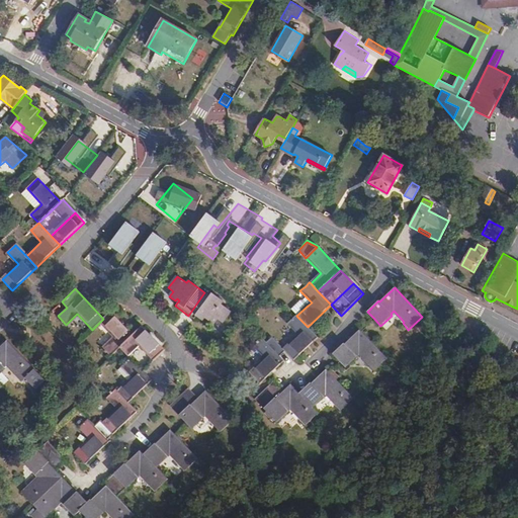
[(204,292),(188,316),(193,320),(196,317),(201,321),(203,319),(206,316),(208,317),(206,320),(212,325),(217,320),(222,323),(231,312),(221,305),(223,301),(211,293),(209,296),(204,292)]
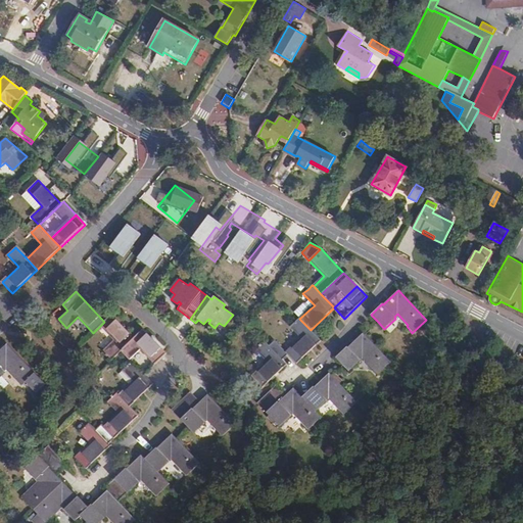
[(315,305),(310,300),(305,303),(311,308),(315,305)]
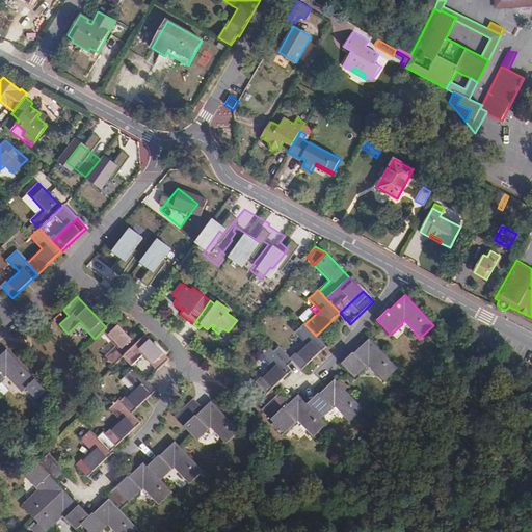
[(316,314),(311,309),(308,310),(299,318),(303,323),(304,324),(316,314)]
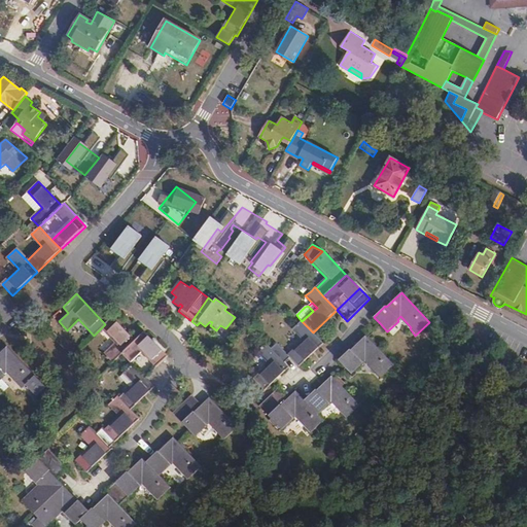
[(105,324),(102,327),(104,329),(115,343),(104,353),(112,362),(123,354),(135,341),(112,316),(105,324)]
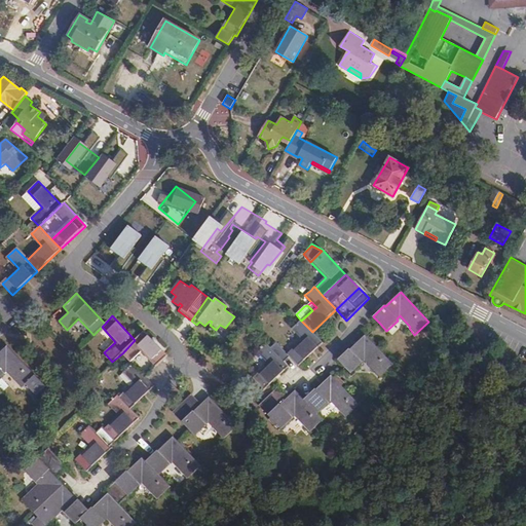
[(301,321),(297,324),(296,324),(292,327),(304,339),(289,354),(290,357),(299,366),(323,342),(312,332),(301,321)]
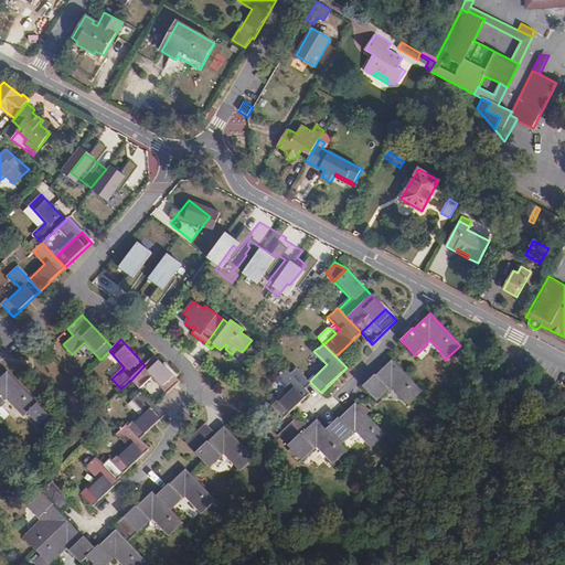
[(155,355),(145,365),(131,380),(141,391),(145,393),(169,370),(155,355)]
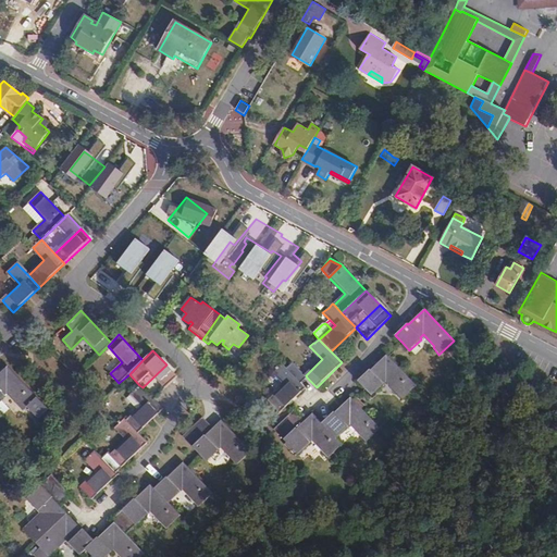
[(403,398),(415,387),(417,385),(390,357),(387,355),(371,370),(370,369),(358,381),(364,387),(372,395),(384,384),(382,382),(386,379),(397,391),(396,393),(403,398)]
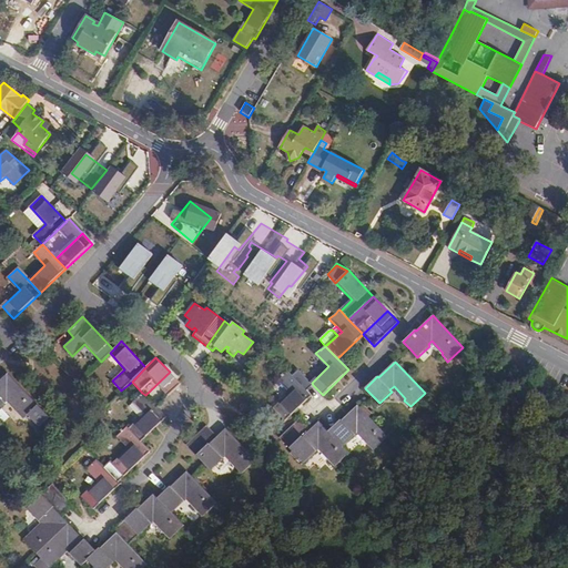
[(273,408),(279,415),(285,421),(312,396),(307,391),(313,385),(312,383),(298,369),(293,375),(288,371),(279,379),(291,392),(273,408)]
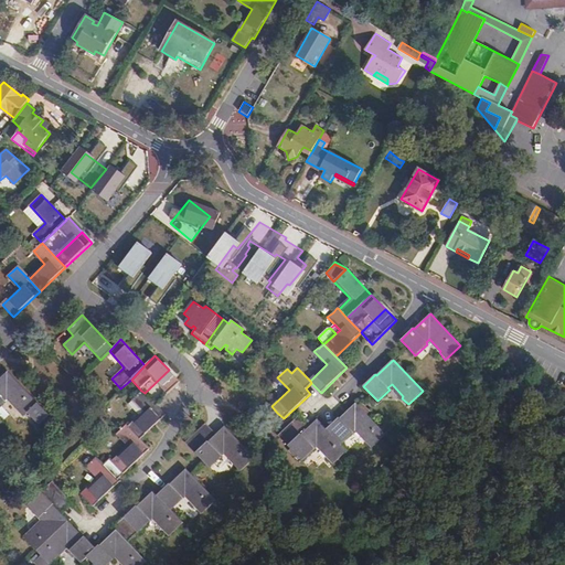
[(180,382),(169,370),(145,393),(156,405),(157,405),(180,382)]
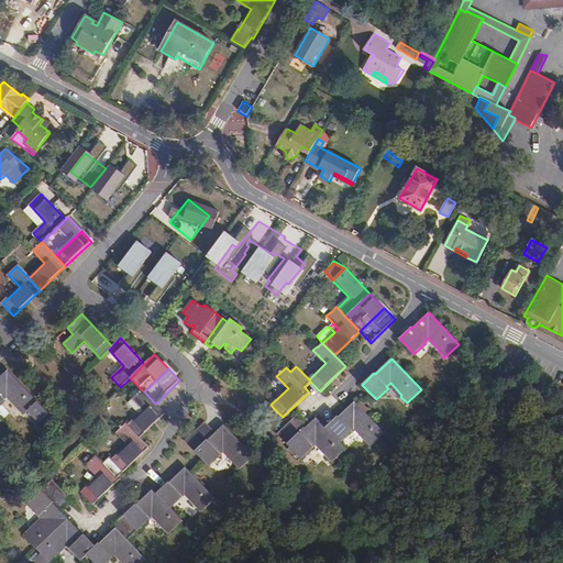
[(50,412),(37,401),(8,370),(0,377),(0,404),(6,398),(3,397),(8,394),(20,406),(18,408),(24,414),(28,410),(39,422),(50,412)]
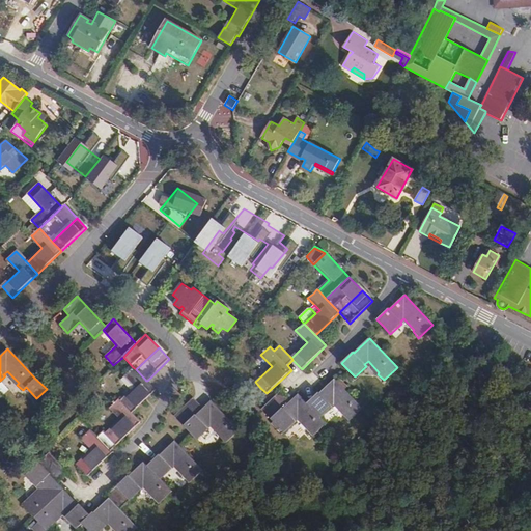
[(136,369),(133,367),(124,374),(136,387),(123,399),(121,401),(132,413),(156,390),(147,381),(146,381),(136,369)]
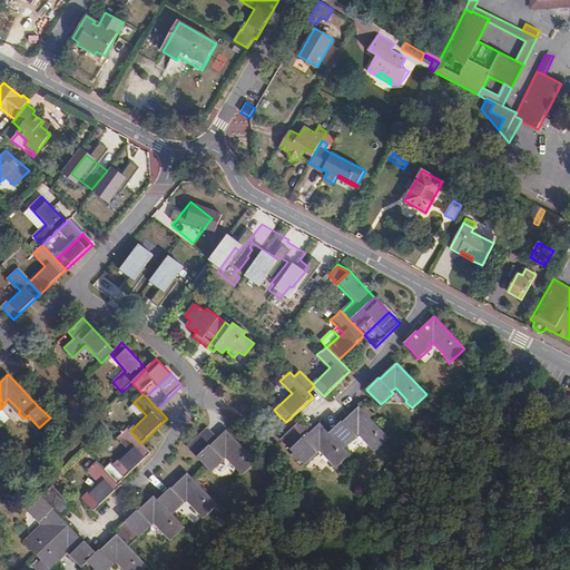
[(390,438),(361,409),(360,406),(343,422),(342,421),(330,433),(344,448),(356,436),(354,435),(359,431),(370,443),(369,445),(374,452),(387,440),(390,438)]
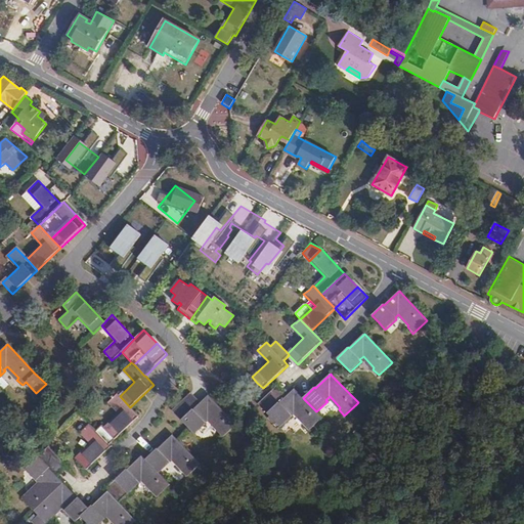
[(284,399),(287,396),(277,386),(273,389),(284,399)]
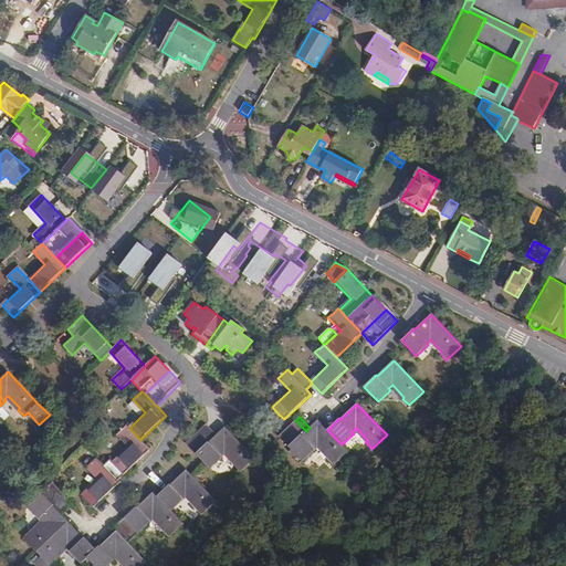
[(342,444),(327,430),(318,420),(310,428),(306,431),(295,420),(279,437),(281,438),(303,462),(316,450),(314,448),(318,444),(329,457),(328,458),(334,464),(346,453),(348,451),(342,444)]
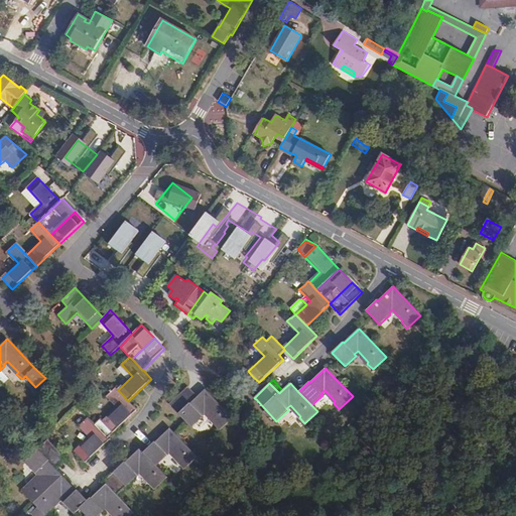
[(195,400),(198,397),(187,387),(184,390),(195,400)]
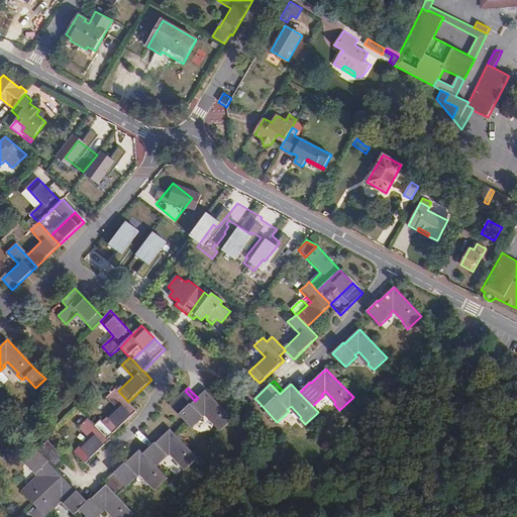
[(116,389),(109,395),(107,396),(117,408),(103,422),(103,423),(113,434),(137,411),(128,402),(118,391),(116,389)]
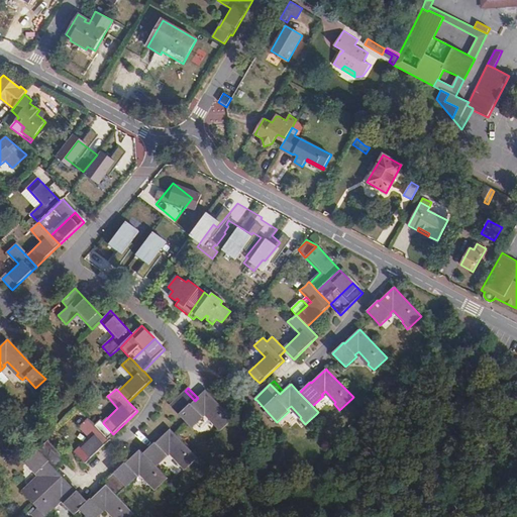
[(219,431),(232,418),(206,390),(198,398),(195,401),(185,391),(170,405),(187,423),(191,427),(202,417),(200,416),(204,412),(215,424),(214,425),(219,431)]
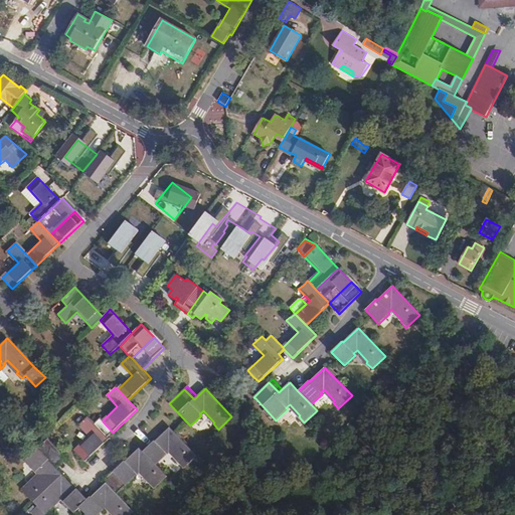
[(90,436),(73,451),(84,462),(109,439),(108,437),(113,433),(103,421),(103,420),(100,417),(95,423),(88,416),(78,424),(90,436)]
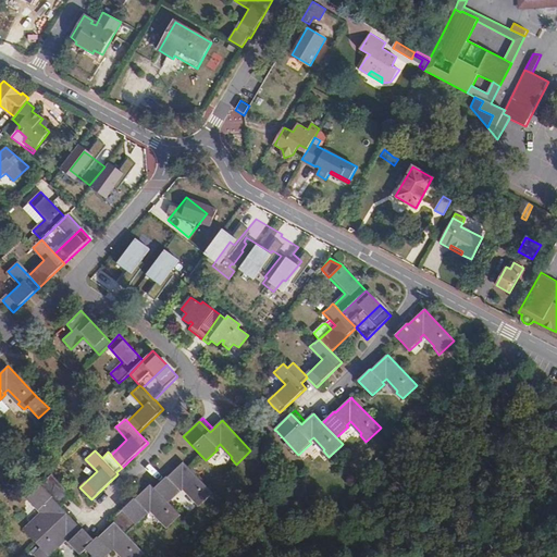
[(155,489),(169,503),(181,492),(180,491),(183,486),(194,498),(193,499),(199,506),(211,495),(213,494),(189,469),(184,462),(168,478),(166,478),(155,489)]
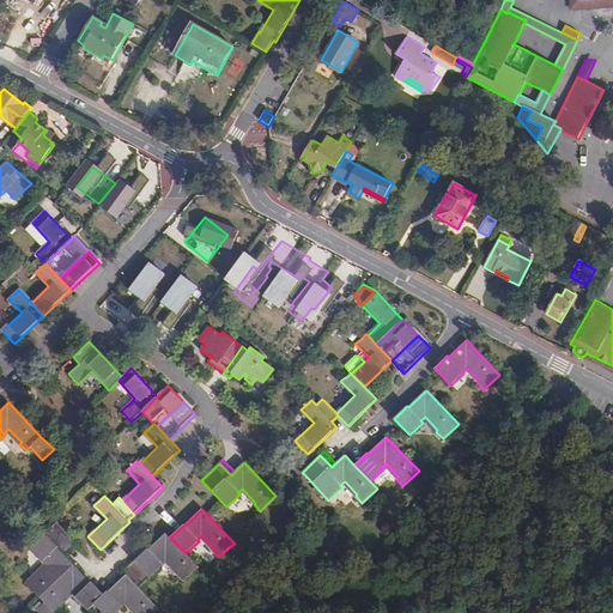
[(25,583),(40,598),(74,565),(66,556),(62,552),(74,541),(56,523),(53,527),(29,550),(42,563),(44,560),(48,564),(34,578),(32,576),(25,583)]
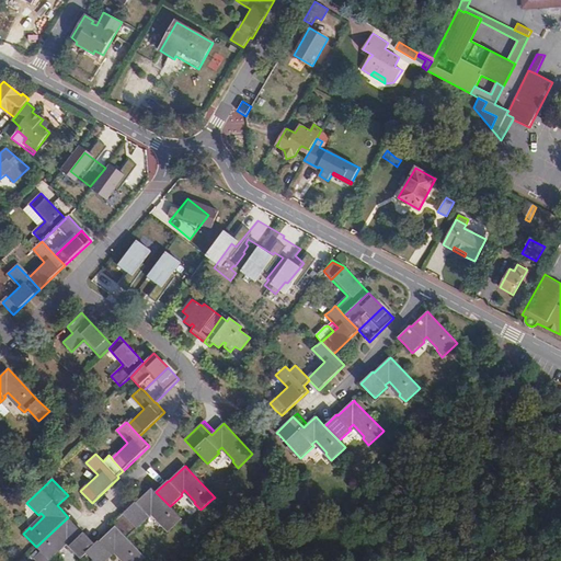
[(169,531),(180,521),(182,519),(170,506),(156,492),(152,488),(136,503),(135,503),(123,515),(125,517),(126,517),(137,528),(150,517),(148,516),(152,512),(163,524),(162,526),(169,531)]
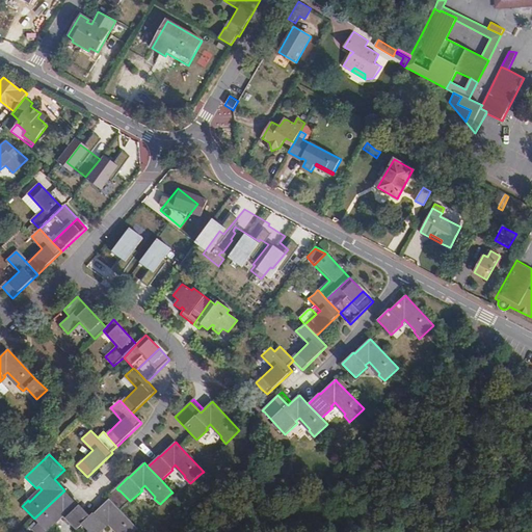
[(54,479),(57,482),(67,473),(64,470),(54,479)]
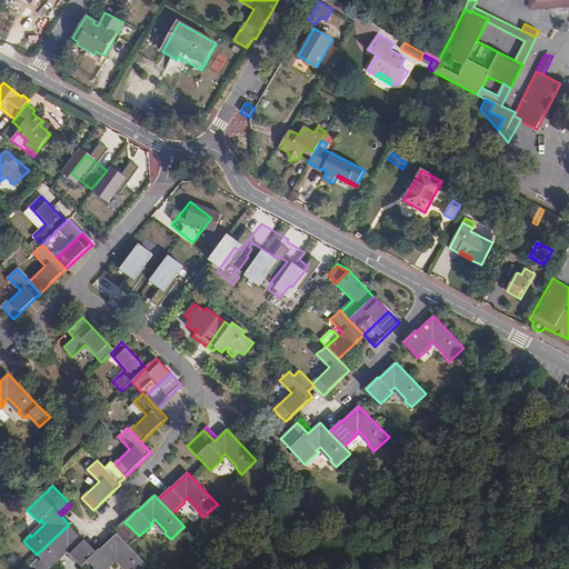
[(116,535),(127,525),(125,522),(113,532),(116,535)]
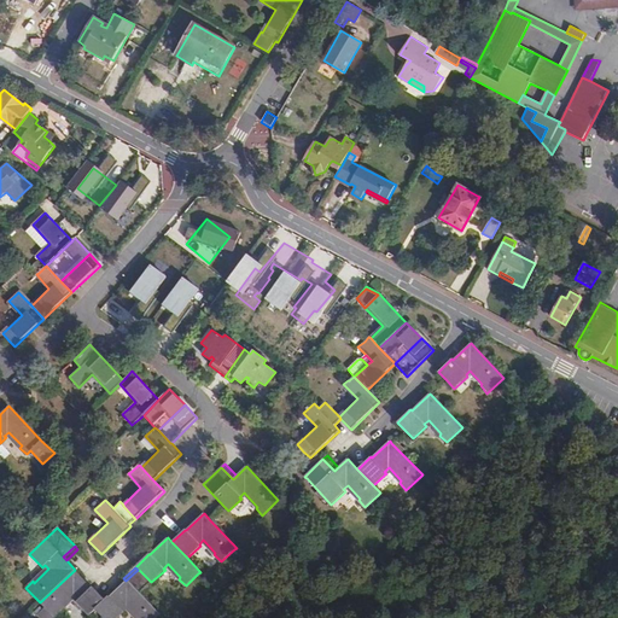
[(76,604),(89,616),(95,610),(105,600),(93,587),(92,588),(75,570),(40,602),(45,607),(38,614),(40,617),(56,617),(62,612),(60,611),(74,598),(79,601),(76,604)]
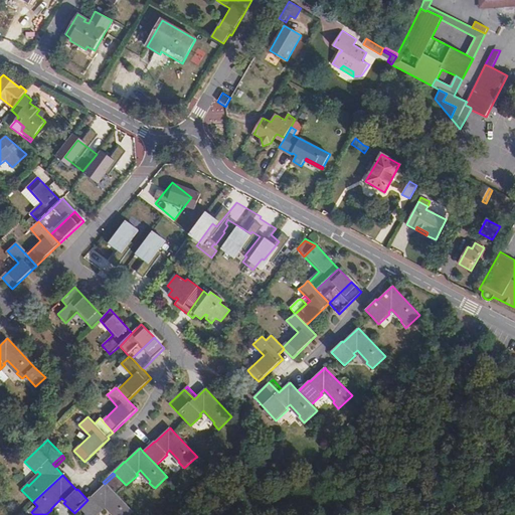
[(130,514),(132,514),(134,512),(117,494),(126,485),(116,475),(115,475),(105,484),(92,497),(91,497),(88,500),(79,508),(86,514),(98,514),(104,511),(102,509),(106,506),(114,514),(130,514)]
